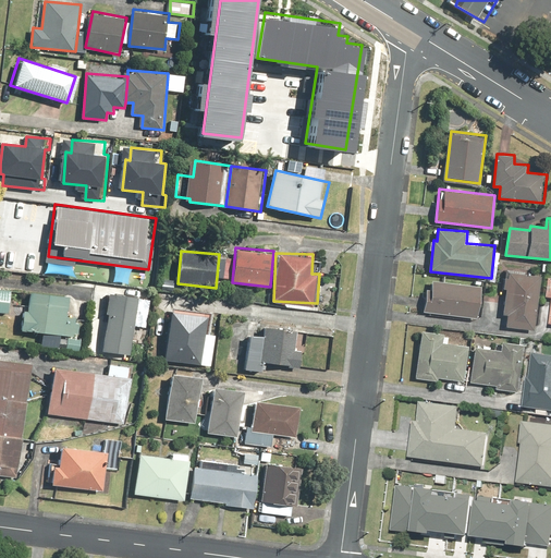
[(537,331),(543,278),(509,274),(502,327),(537,331)]
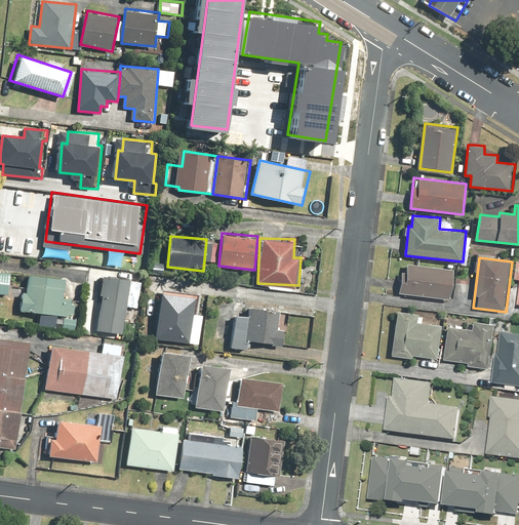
[(403,264),(400,294),(451,298),(454,268),(403,264)]
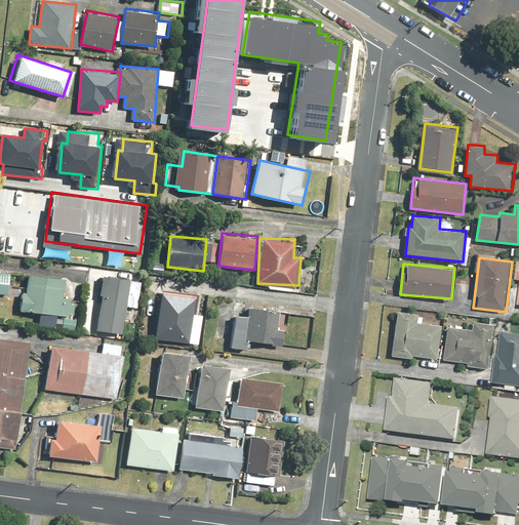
[(125,332),(129,291),(142,292),(142,282),(131,281),(132,271),(102,269),(97,330),(125,332)]
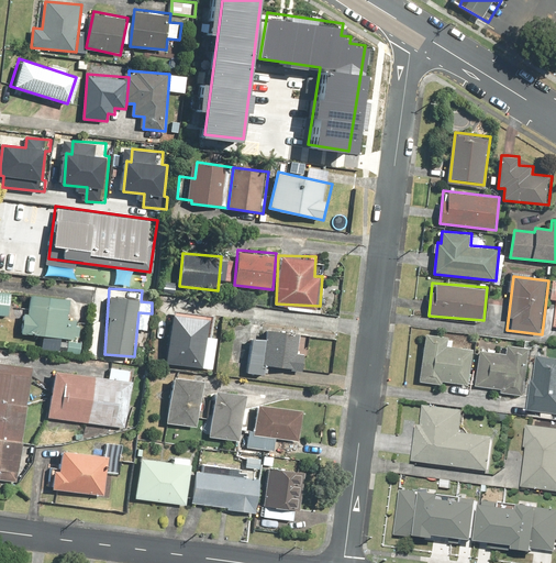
[(13,294),(0,293),(0,316),(12,317),(13,294)]
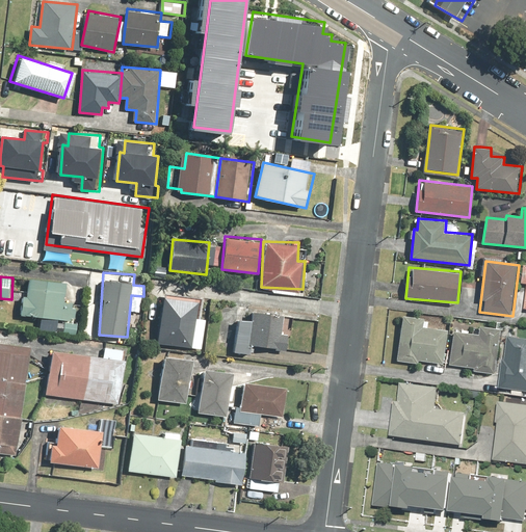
[(58,334),(59,327),(67,328),(66,334),(78,335),(81,304),(63,302),(66,282),(28,277),(26,296),(22,295),(20,315),(41,317),(40,333),(58,334)]
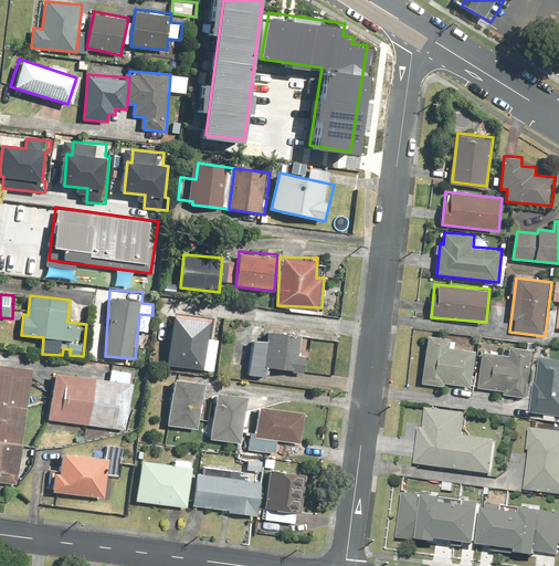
[(209,318),(170,316),(167,366),(206,369),(209,318)]
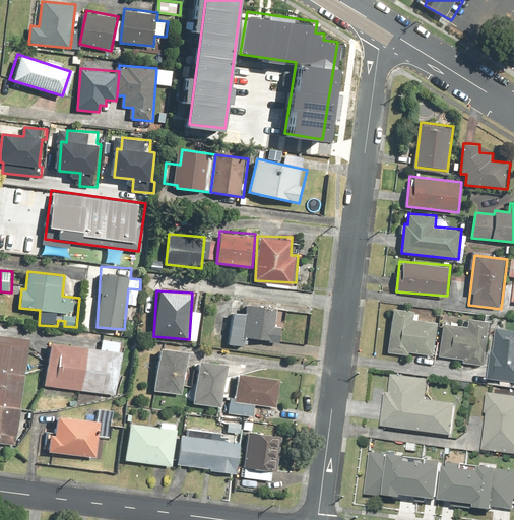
[(230,312),(229,344),(244,345),(244,341),(280,342),(280,325),(274,325),(275,303),(245,302),(244,313),(230,312)]
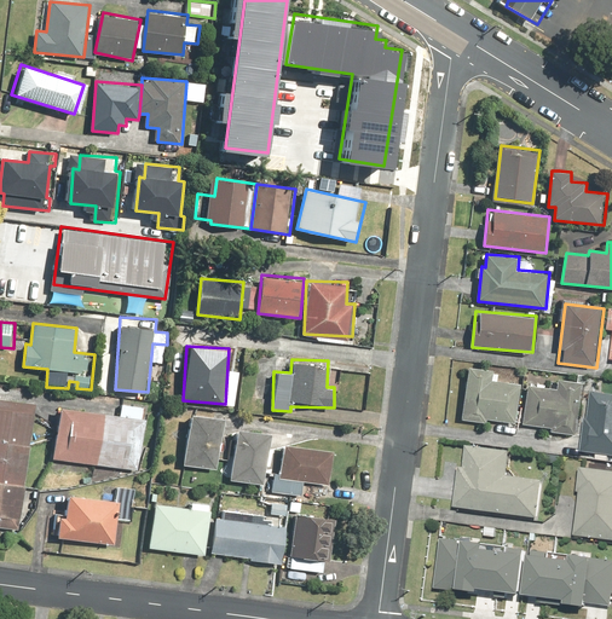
[(488,418),(519,421),(521,383),(494,382),(495,369),(467,366),(463,421),(488,422),(488,418)]
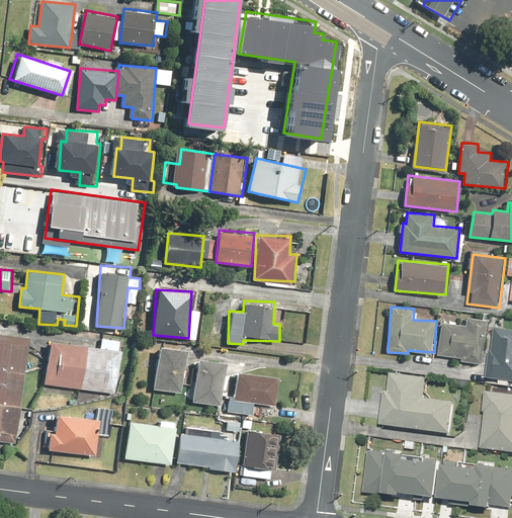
[(438,355),(462,357),(461,364),(483,365),(484,350),(486,319),(466,318),(466,325),(440,323),(438,355)]
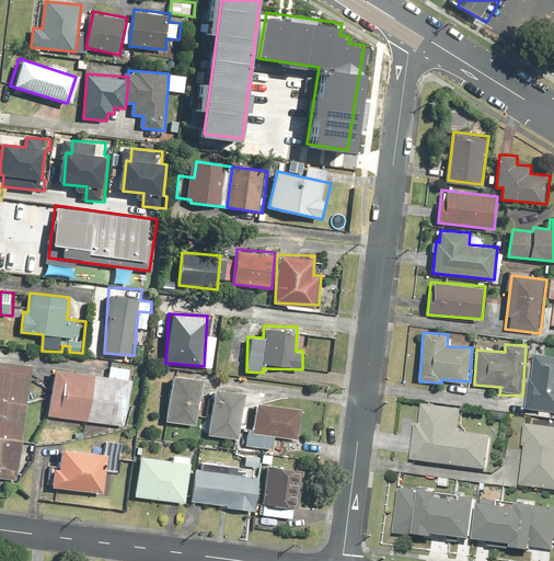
[(545,411),(544,416),(553,418),(553,356),(540,355),(537,379),(534,379),(531,409),(545,411)]
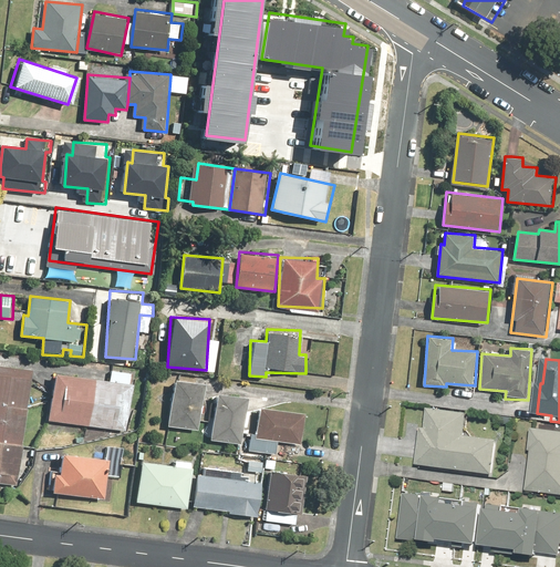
[(34,370),(0,366),(0,483),(20,486),(34,370)]
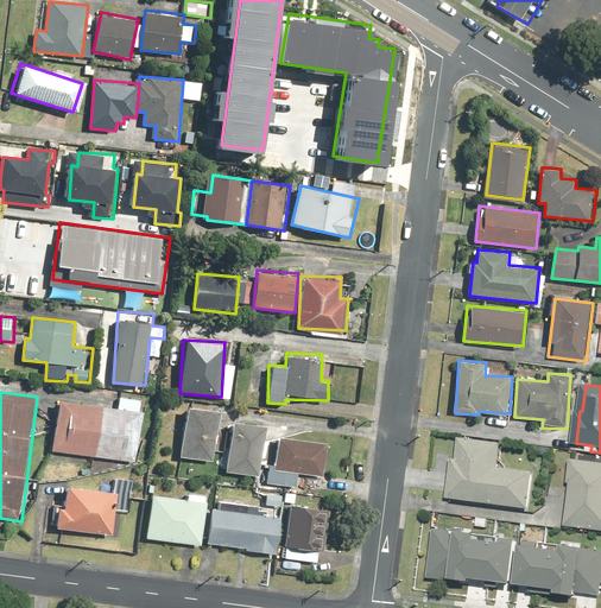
[(119,407),(58,398),(51,450),(137,463),(146,400),(120,397),(119,407)]
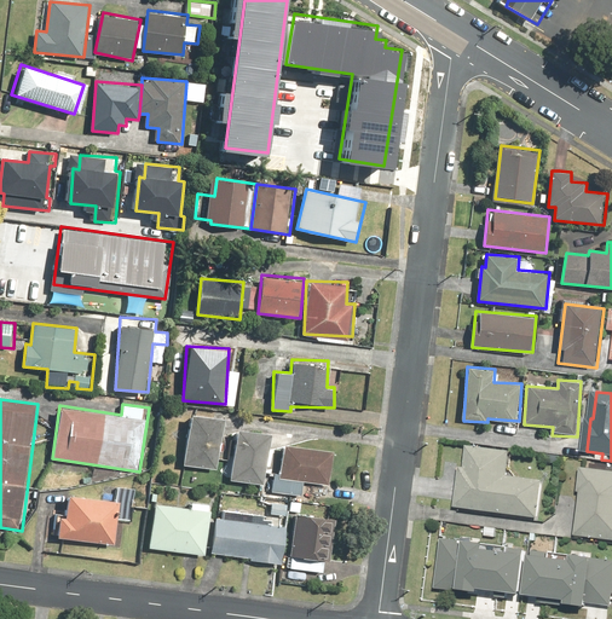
[(221,415),(186,412),(183,467),(218,469),(221,415)]
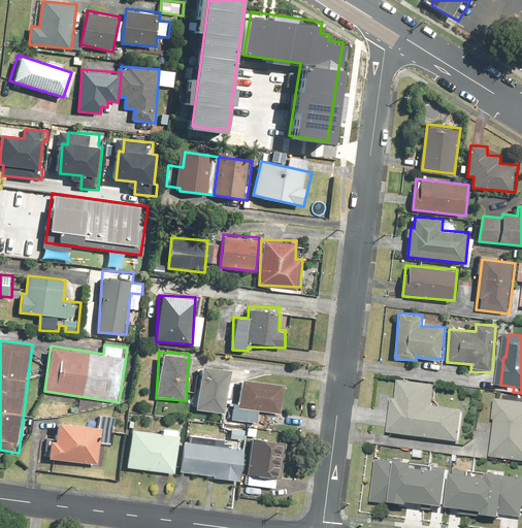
[(225,413),(228,369),(200,367),(197,410),(225,413)]
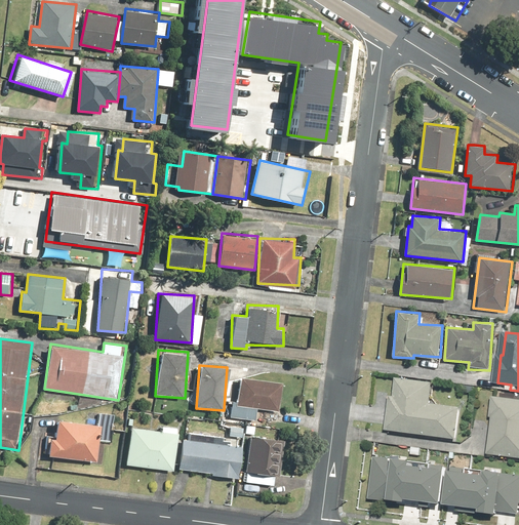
[(437,382),(401,376),(398,396),(394,396),(389,430),(462,440),(467,407),(434,402),(437,382)]
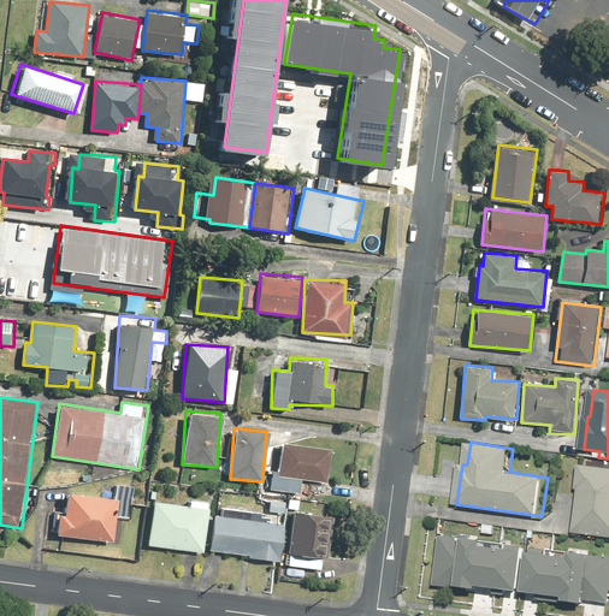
[(282,443),(281,469),(273,468),(272,491),(302,493),(303,480),(329,483),(331,446),(282,443)]
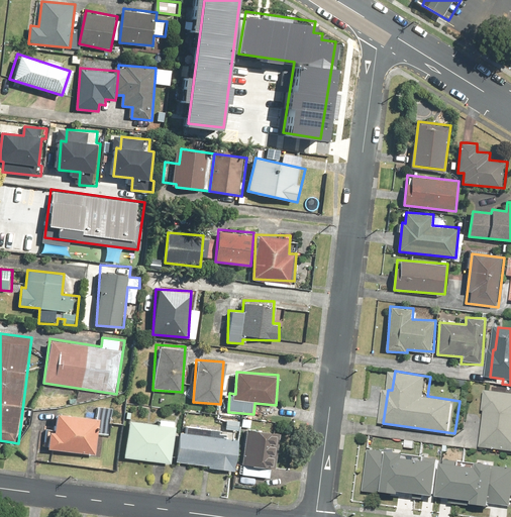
[(510,392),(489,391),(485,448),(510,449),(510,392)]
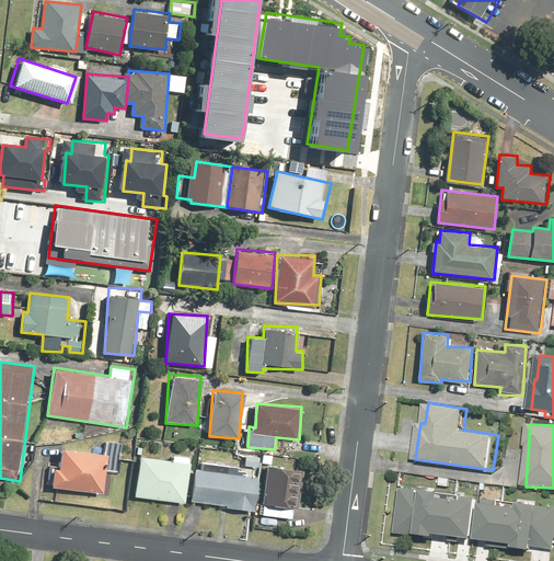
[(103,494),(106,472),(124,474),(128,444),(107,442),(105,455),(59,448),(57,468),(53,467),(49,487),(103,494)]
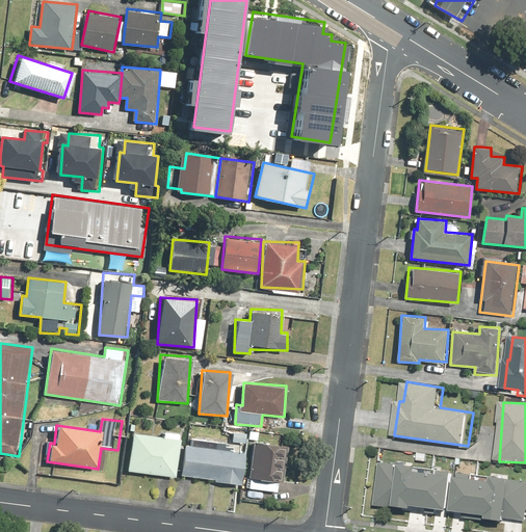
[(250,433),(234,431),(233,442),(248,444),(250,433)]
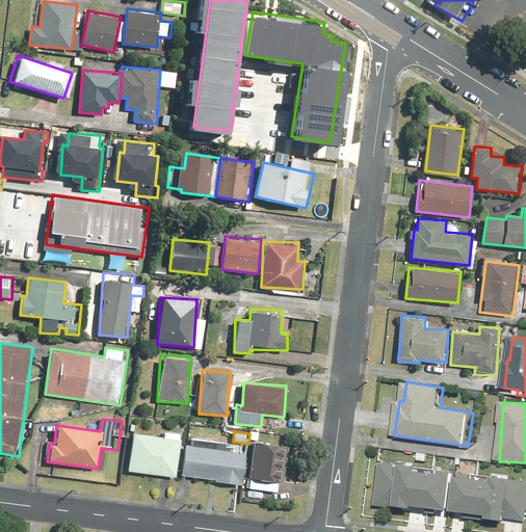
[(131,433),(129,473),(178,477),(181,437),(131,433)]
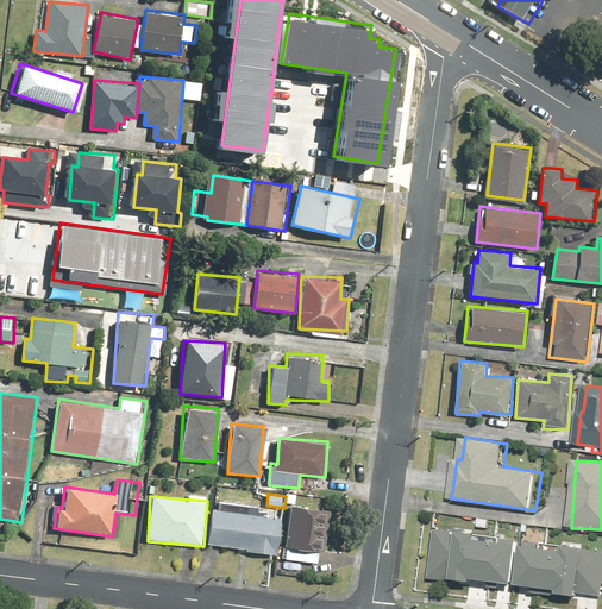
[(277,556),(282,518),(267,515),(268,508),(220,502),(219,509),(212,508),(207,547),(277,556)]
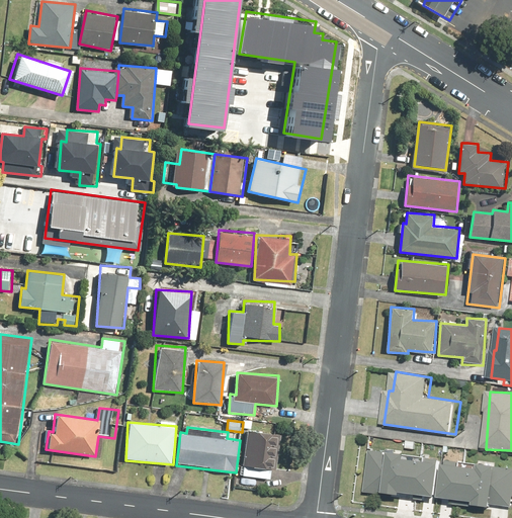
[(243,476),(275,479),(276,469),(278,469),(281,433),(247,430),(243,476)]
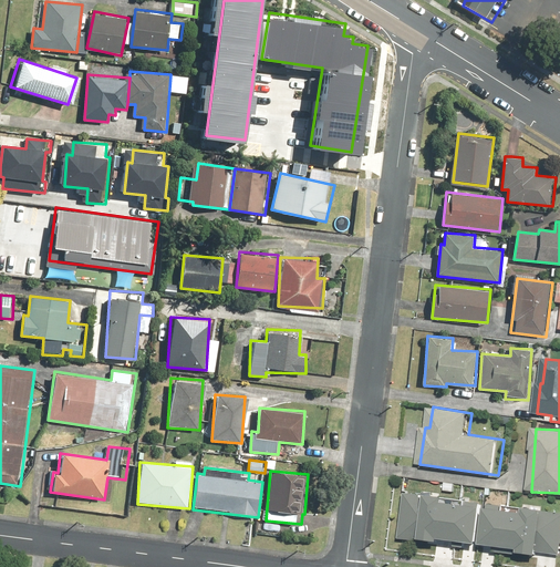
[(407,494),(401,540),(438,546),(439,539),(479,545),(484,507),(447,503),(448,497),(407,494)]
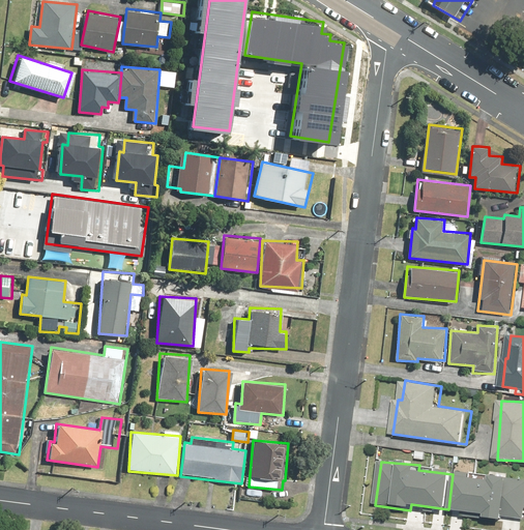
[(523,477),(492,475),(491,480),(454,477),(452,510),(486,513),(485,518),(505,520),(506,517),(523,519),(523,477)]
